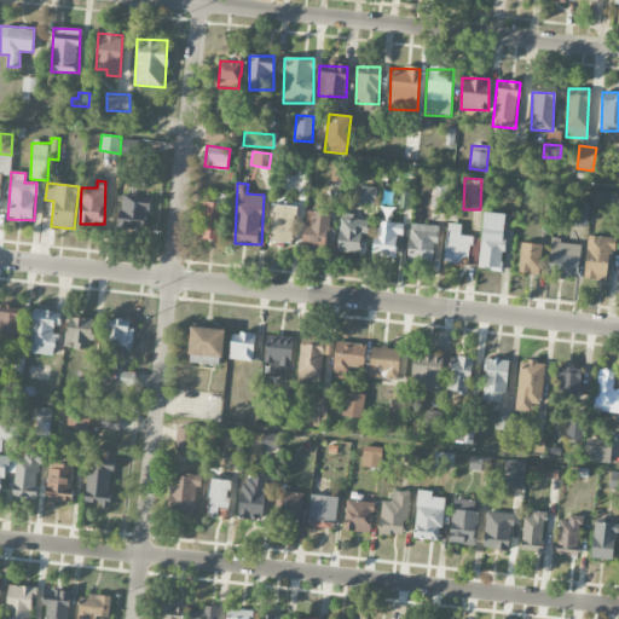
[(376,203),(377,187),(360,186),(359,203),(376,203)]
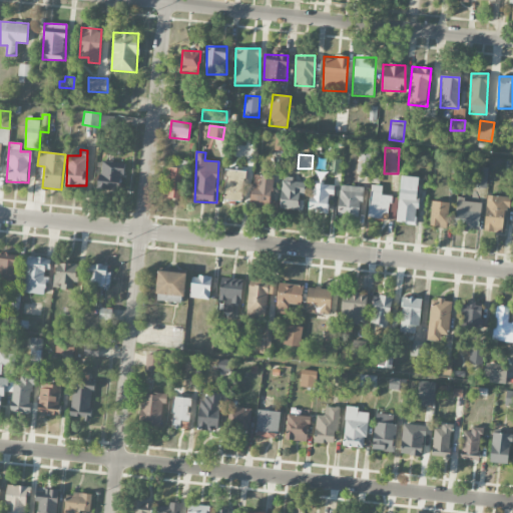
[(340,172),(341,159),(330,158),(330,171),(340,172)]
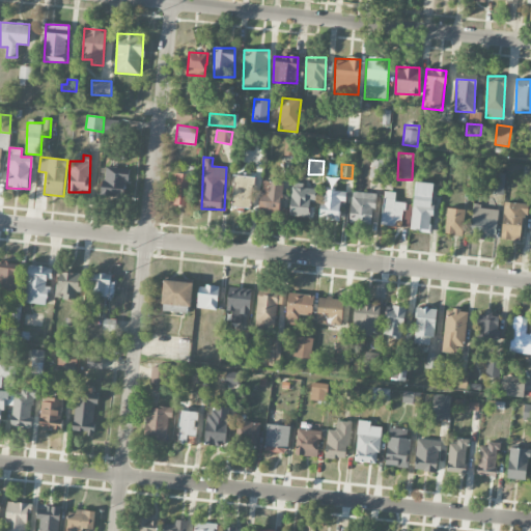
[(128,168),(106,167),(105,177),(99,177),(98,195),(126,196),(128,168)]
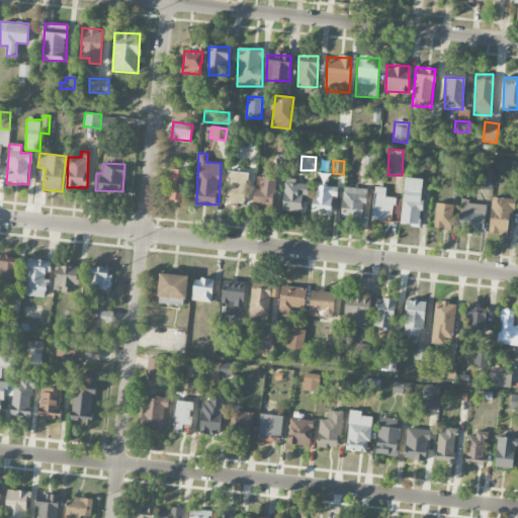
[(186,201),(189,171),(170,168),(166,199),(186,201)]
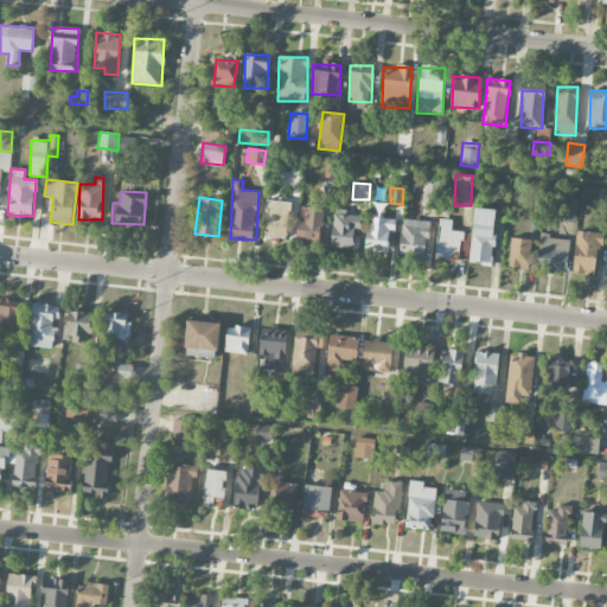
[(576,223),(577,198),(562,198),(561,222),(576,223)]
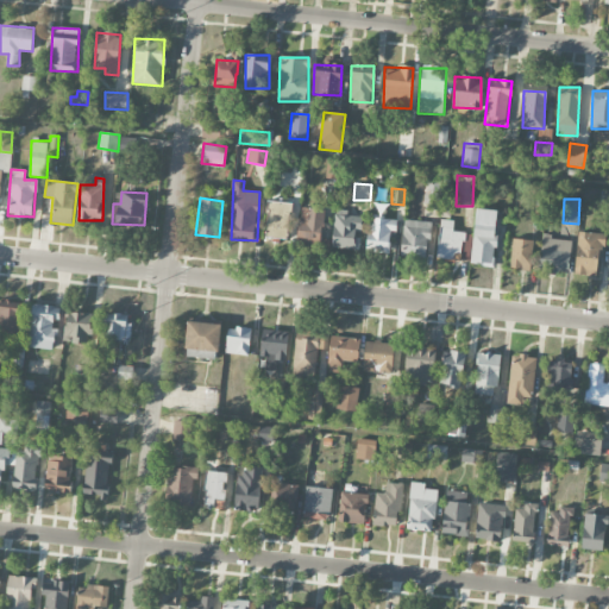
[(290,202),(268,202),(267,237),(289,238),(290,202)]
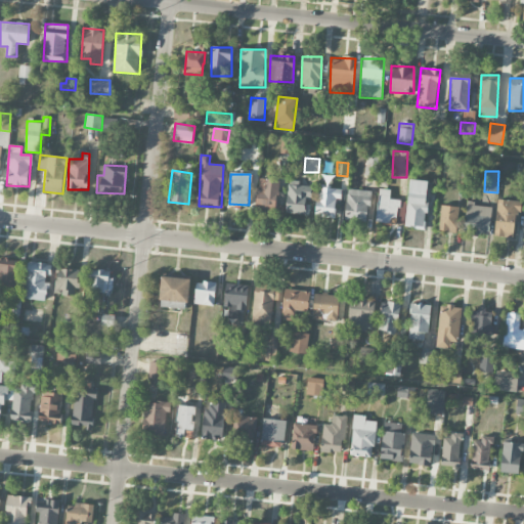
[(278,180),(258,180),(257,208),(278,209),(278,180)]
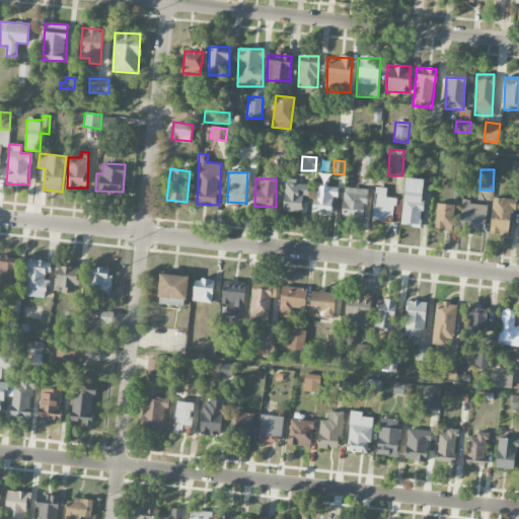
[(424,178),(403,178),(401,225),(422,226),(424,178)]
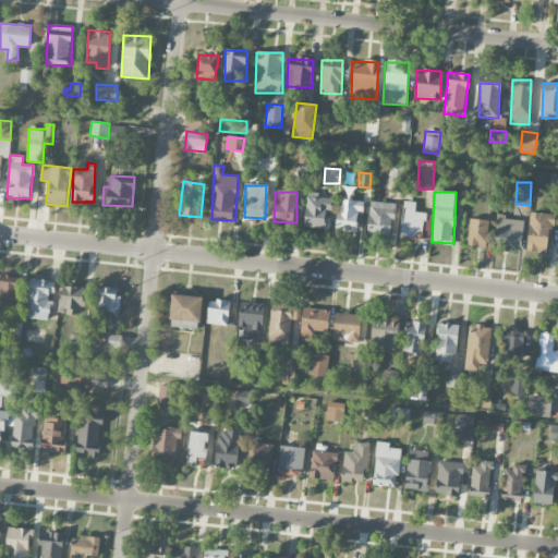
[(324,229),(326,213),(331,214),(332,201),(307,197),(303,227),(324,229)]
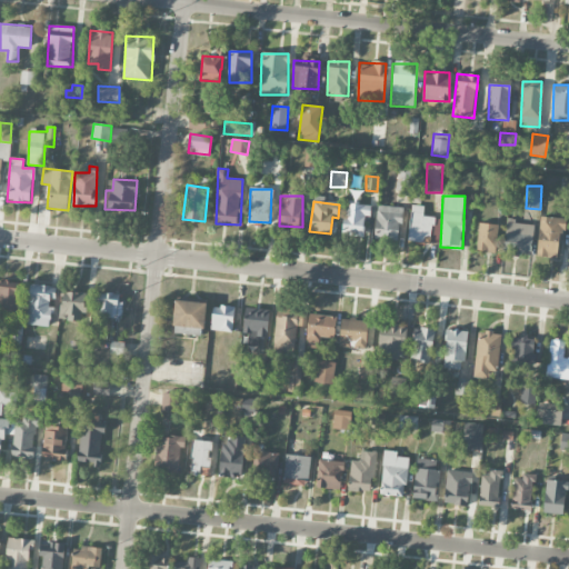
[(342,236),(365,236),(365,216),(370,216),(371,205),(343,203),(342,236)]
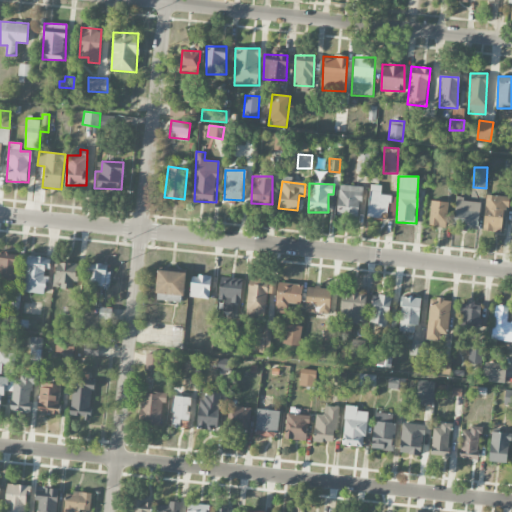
[(381,186),(371,184),(366,215),(394,220),(397,203),(389,202),(390,196),(380,194),(381,186)]
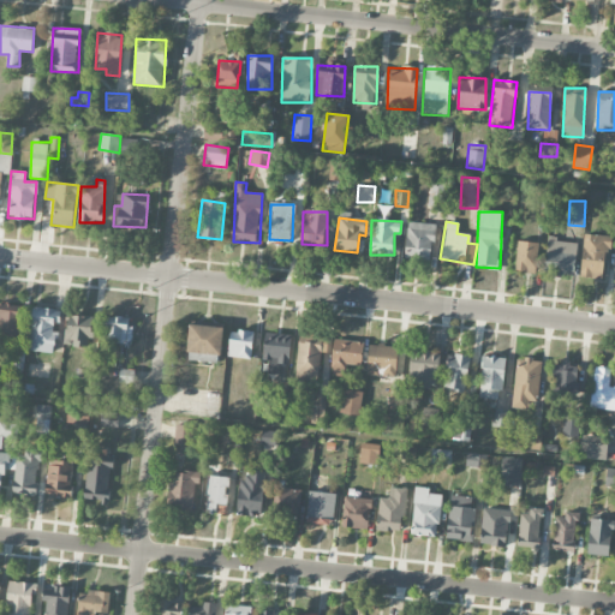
[(433,260),(434,224),(406,222),(405,258),(433,260)]
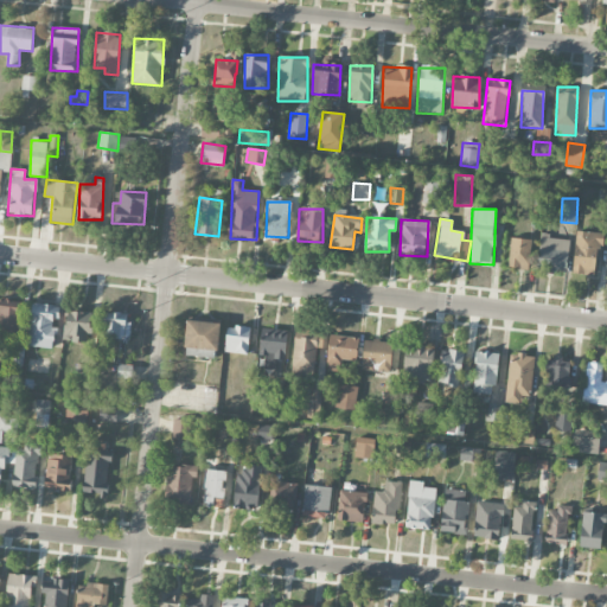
[(595,275),(596,248),(602,248),(604,232),(575,231),(574,274),(595,275)]
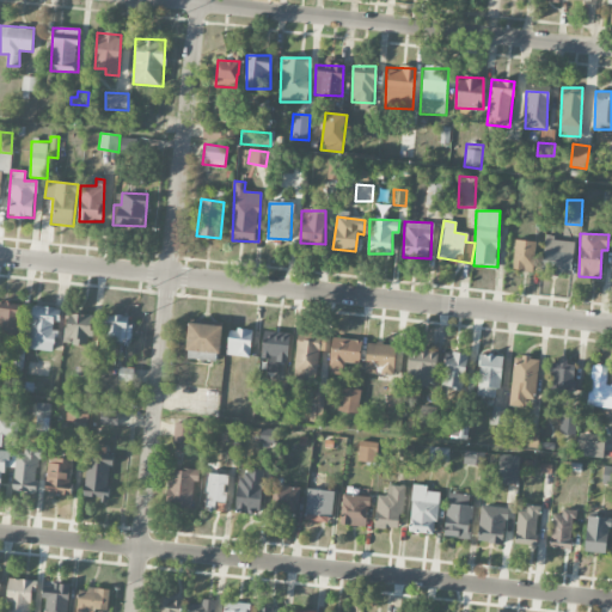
[(574,240),(545,239),(543,274),(571,275),(574,240)]
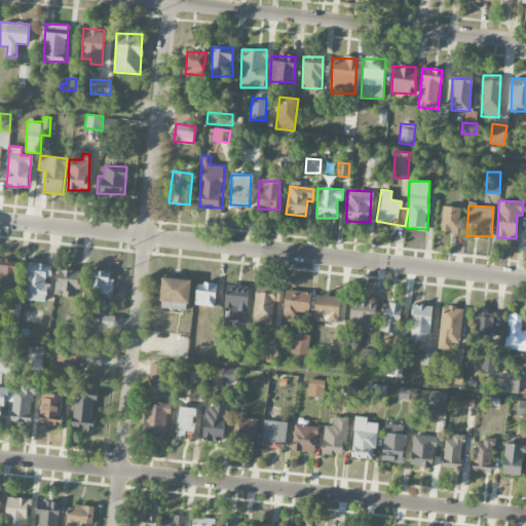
[(441,232),(458,233),(460,208),(442,207),(441,232)]
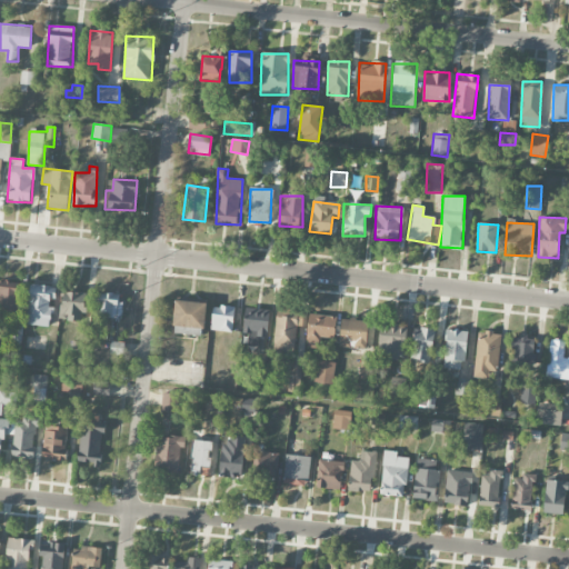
[(0,318),(18,319),(19,282),(0,281),(0,318)]
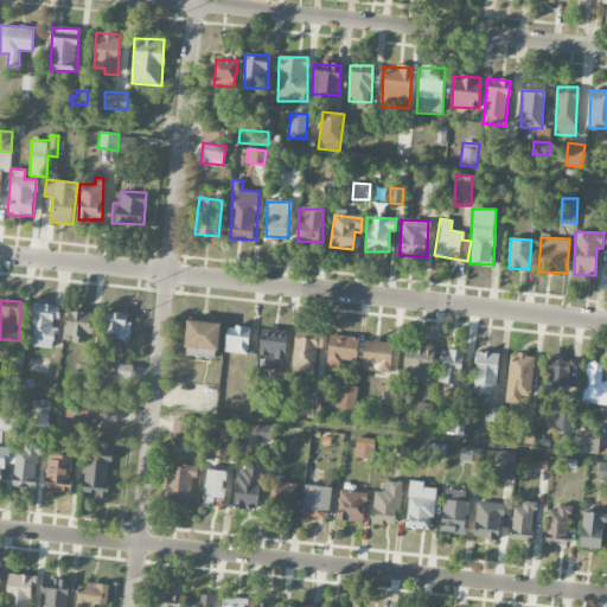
[(56,349),(58,305),(33,304),(31,347),(56,349)]
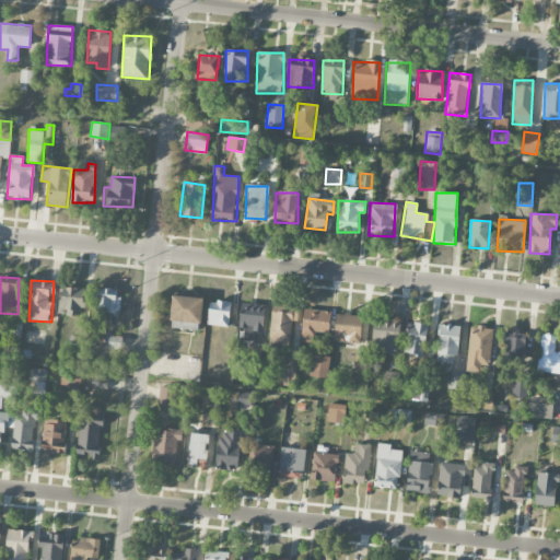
[(82,316),(84,288),(60,287),(59,315),(82,316)]
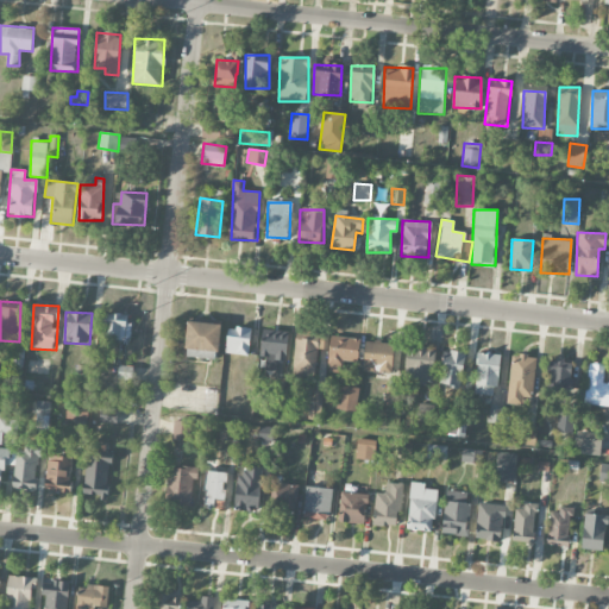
[(121,341),(121,327),(126,327),(127,314),(105,314),(104,340),(121,341)]
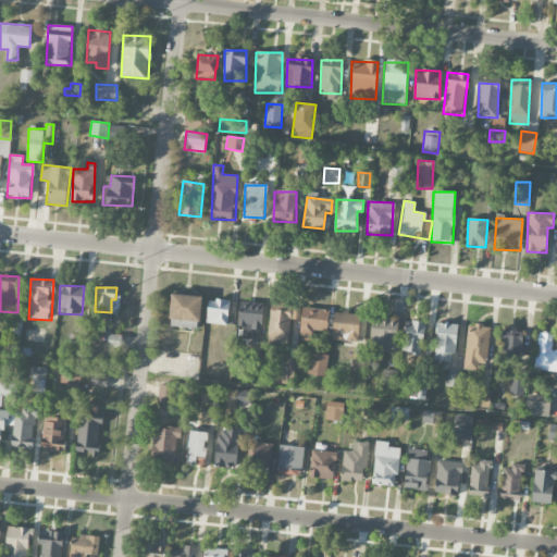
[(169,320),(201,321),(202,296),(171,294),(169,320)]
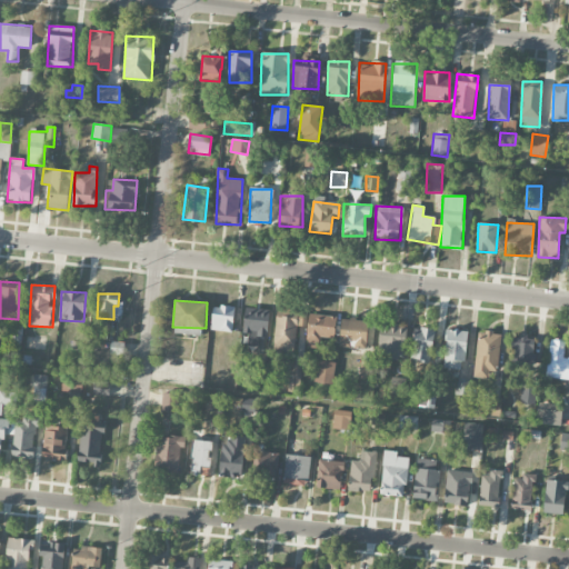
[(210,330),(233,331),(235,307),(211,306),(210,330)]
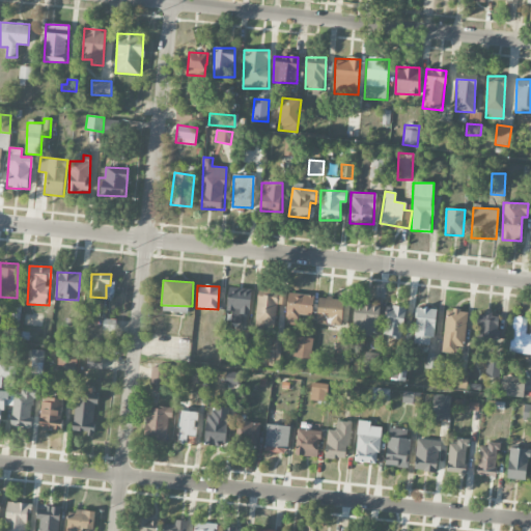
[(225,310),(232,311),(230,323),(247,325),(252,289),(228,286),(225,310)]
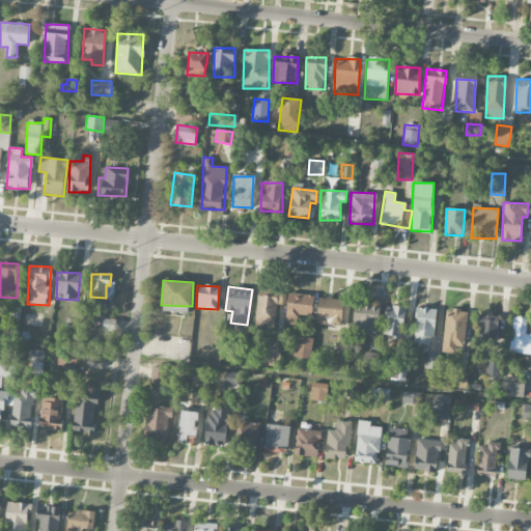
[(255,328),(275,329),(277,304),(282,304),(282,294),(256,292),(255,328)]
